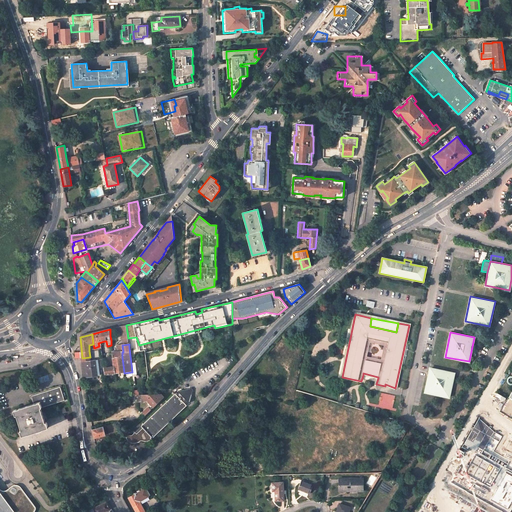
[(122,357),(122,352),(123,352),(122,345),(117,346),(118,352),(112,353),(112,358),(122,357)]
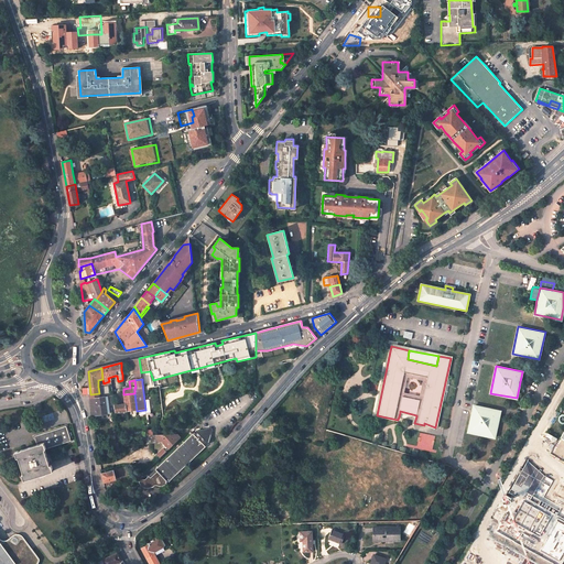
[(324,389),(315,381),(306,392),(315,400),(324,389)]
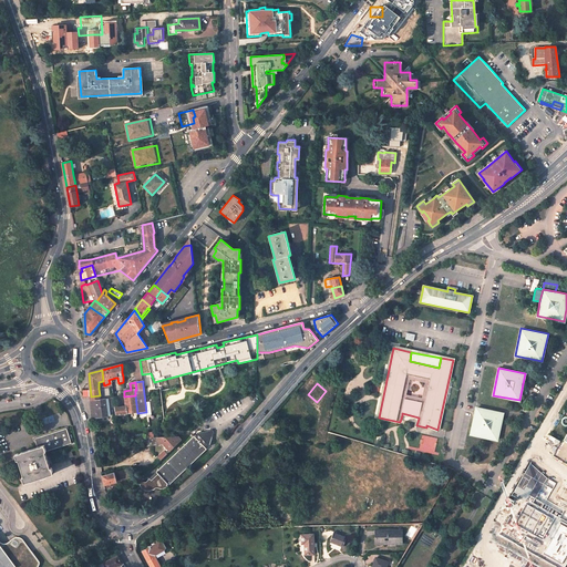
[(124,397),(125,406),(115,408),(116,415),(137,413),(135,395),(124,397)]
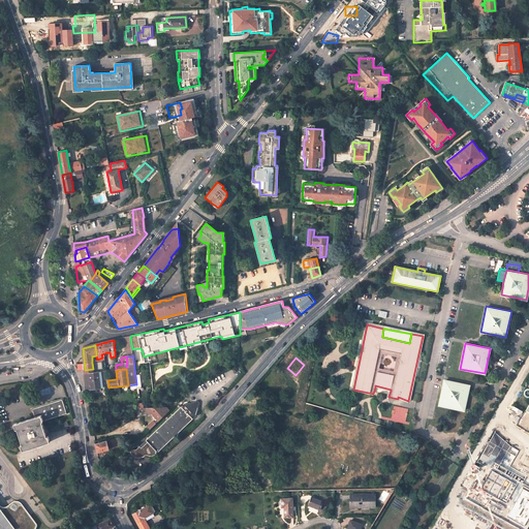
[(86,391),(100,389),(99,372),(93,373),(85,374),(86,391)]
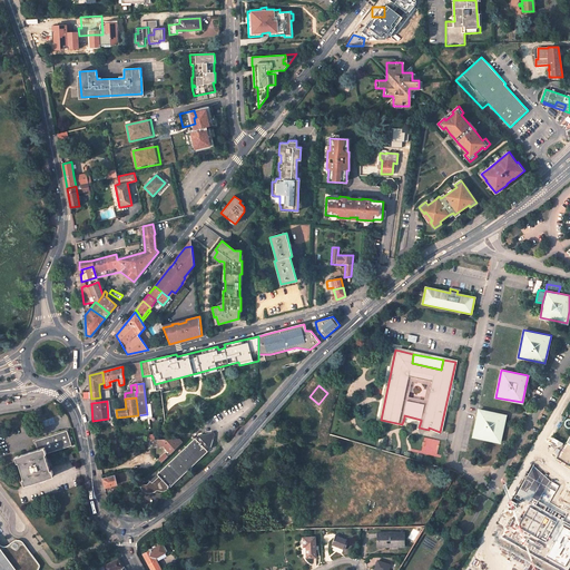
[(505,415),(479,409),(473,436),(500,442),(505,415)]
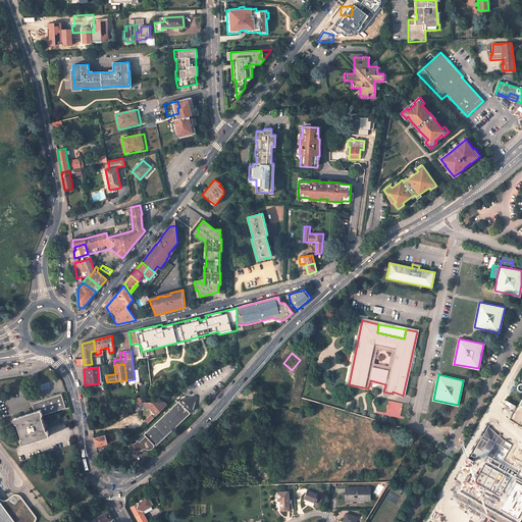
[(66,409),(61,395),(33,405),(35,412),(36,414),(30,415),(29,414),(27,415),(27,416),(21,418),(20,416),(14,418),(16,424),(17,424),(21,438),(20,439),(22,445),(30,442),(29,441),(35,439),(35,441),(38,440),(37,438),(43,437),(43,438),(50,436),(48,430),(46,431),(42,417),(66,409)]
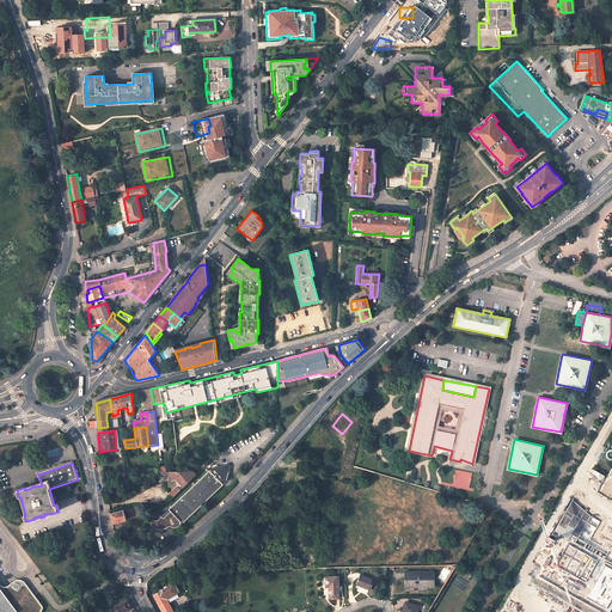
[(209,471),(160,519),(164,522),(163,522),(163,524),(163,526),(164,527),(165,527),(167,527),(167,526),(169,526),(169,525),(169,524),(171,525),(173,526),(175,526),(178,526),(182,525),(224,485),(219,481),(221,478),(226,483),(230,469),(226,465),(213,469),(216,472),(213,475),(209,471)]
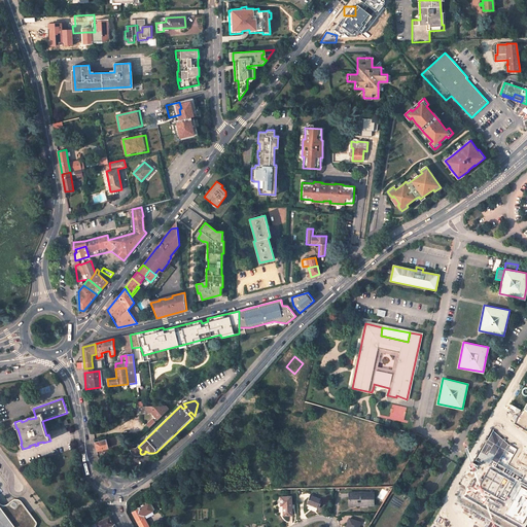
[(306,401),(305,408),(321,413),(323,407),(306,401)]
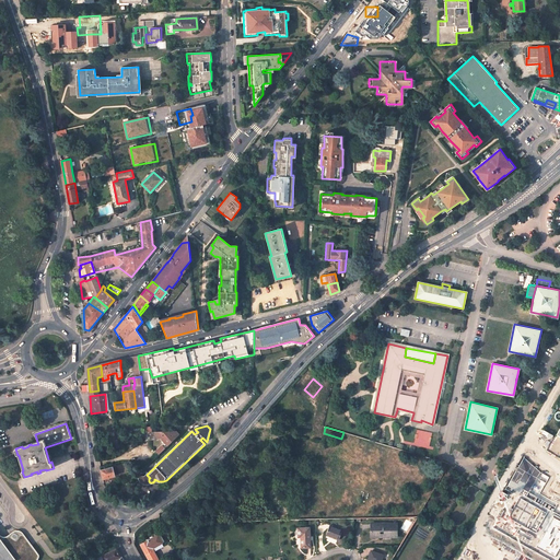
[(255,429),(251,436),(267,443),(272,429),(255,429)]
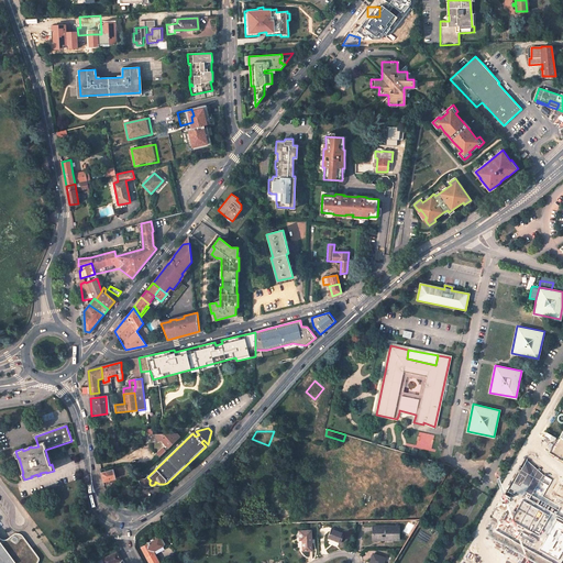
[(430,451),(434,435),(419,431),(416,448),(430,451)]
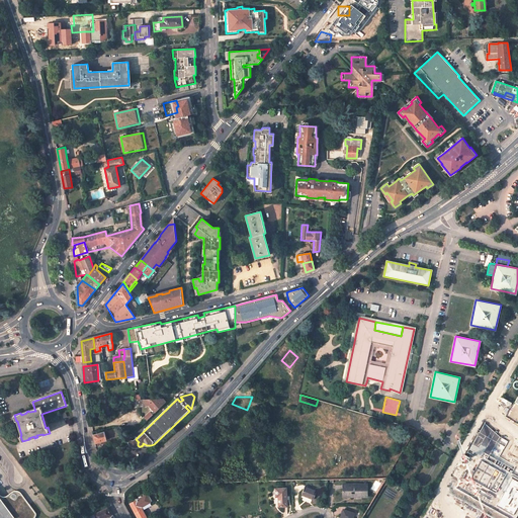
[(151,400),(143,400),(149,406),(155,413),(166,403),(163,399),(151,400)]
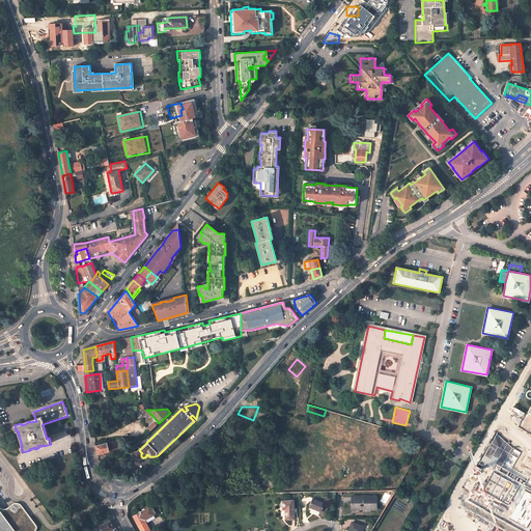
[(139,410),(132,412),(135,420),(140,419),(140,418),(147,418),(152,416),(146,410),(143,410),(139,410)]
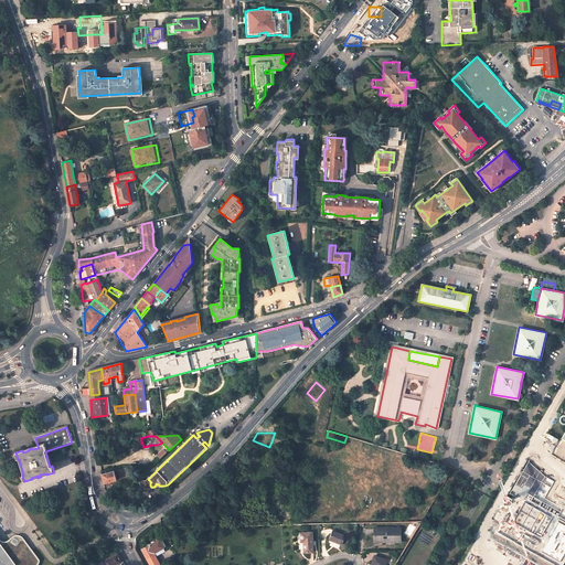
[(564,482),(531,460),(512,490),(519,494),(511,509),(501,504),(491,521),(501,525),(498,533),(551,564),(563,564),(564,563),(564,482)]
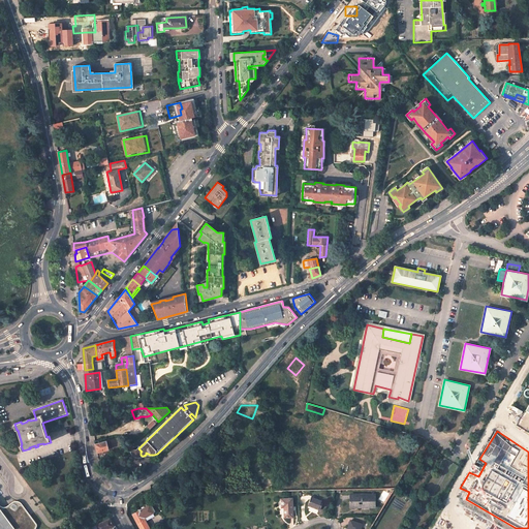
[(97,454),(110,450),(106,441),(95,444),(97,454)]
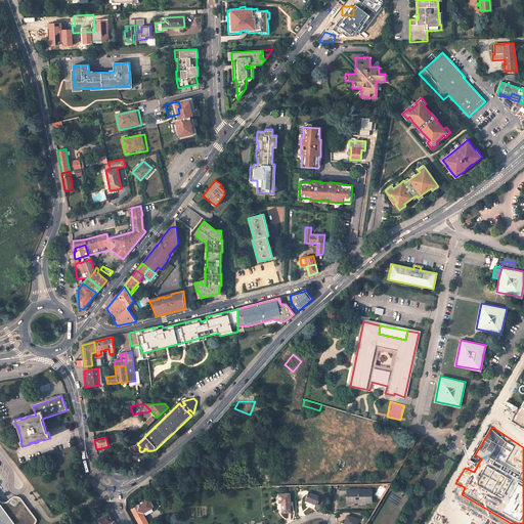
[(372,490),(347,490),(347,503),(353,503),(353,500),(365,500),(365,503),(372,503),(372,490)]
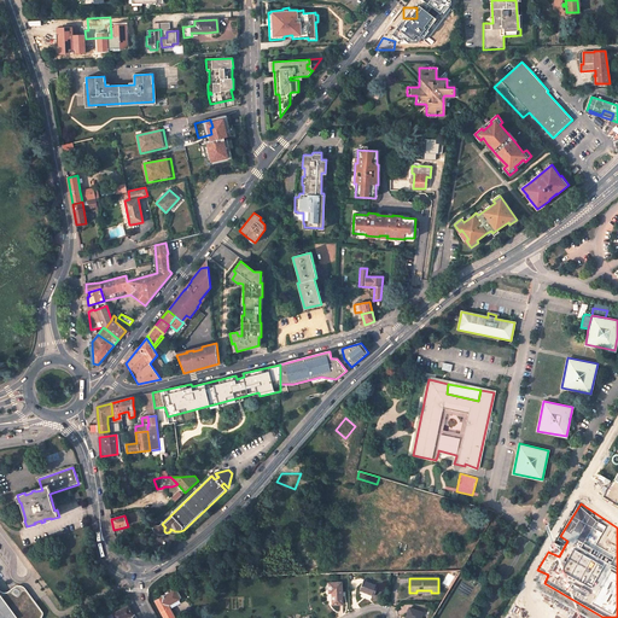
[(378,586),(365,579),(360,590),(374,596),(378,586)]
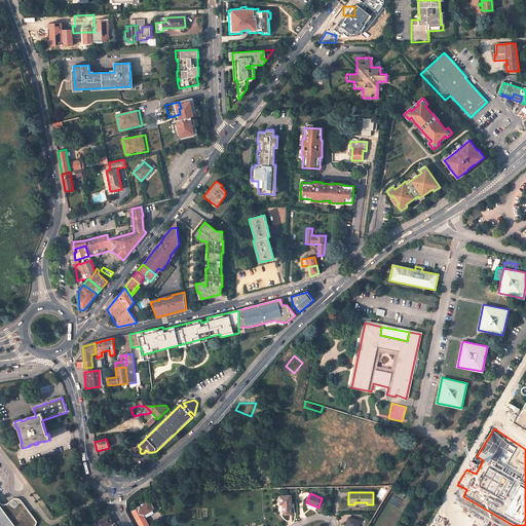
[(291,496),(279,496),(280,504),(283,504),(284,515),(292,515),(291,496)]
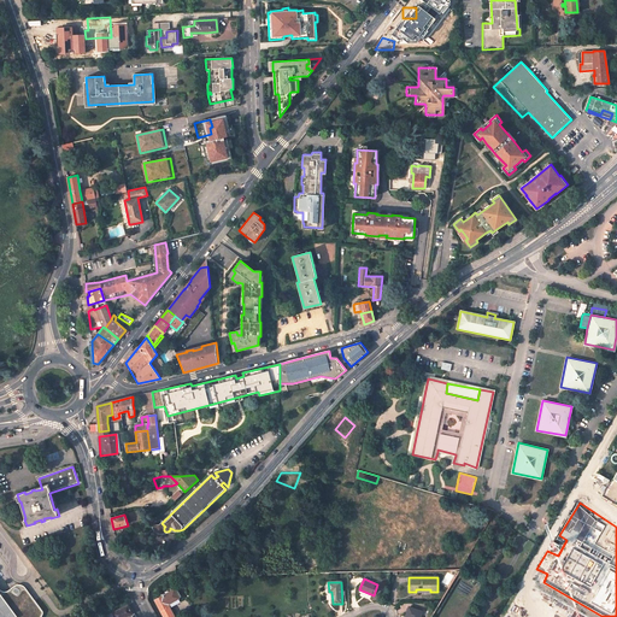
[(178,599),(174,591),(154,601),(163,616),(174,616),(169,606),(168,605),(171,603),(178,599)]
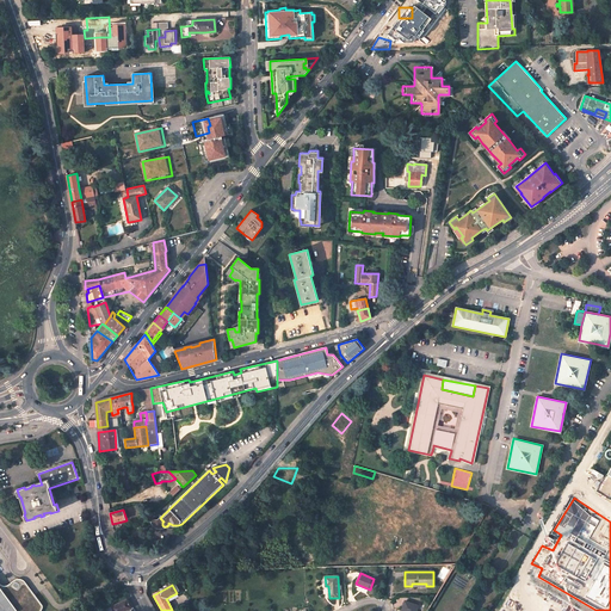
[(0,610),(41,610),(43,608),(43,606),(35,596),(23,604),(16,596),(10,600),(0,587),(0,610)]
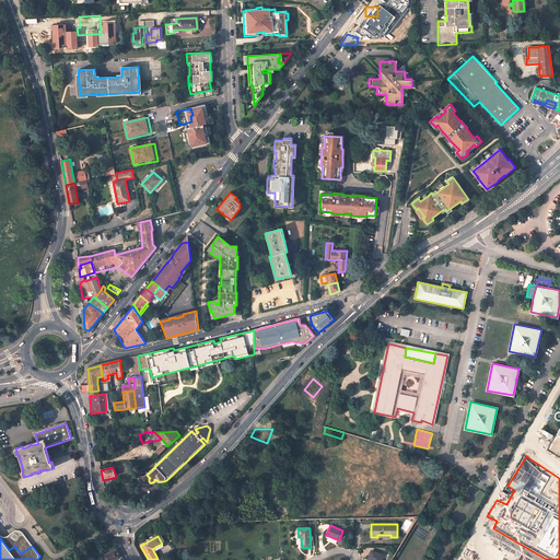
[(102,557),(103,559),(115,559),(119,558),(120,556),(116,549),(102,557)]
